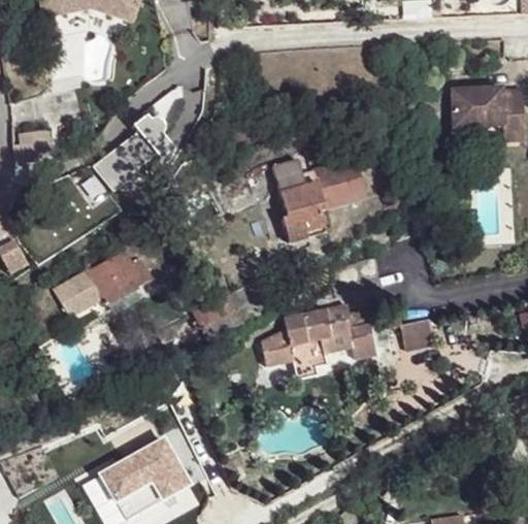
[(38,0),(41,15),(91,5),(131,19),(137,0),(38,0)]
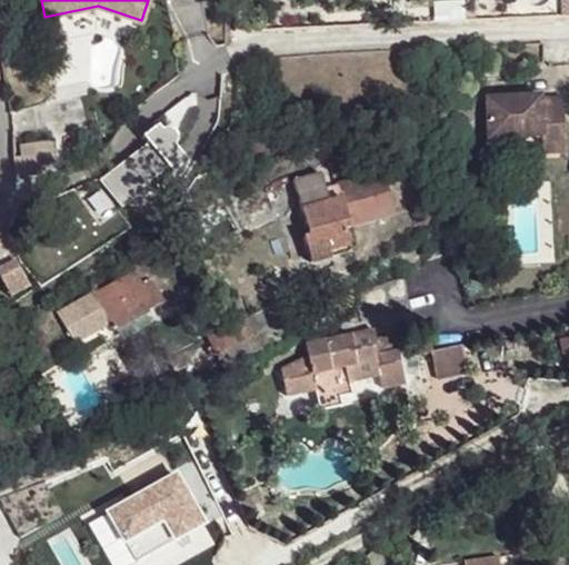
[(540,92),(486,95),(488,134),(542,132),(542,150),(566,149),(563,93),(540,93),(540,92)]
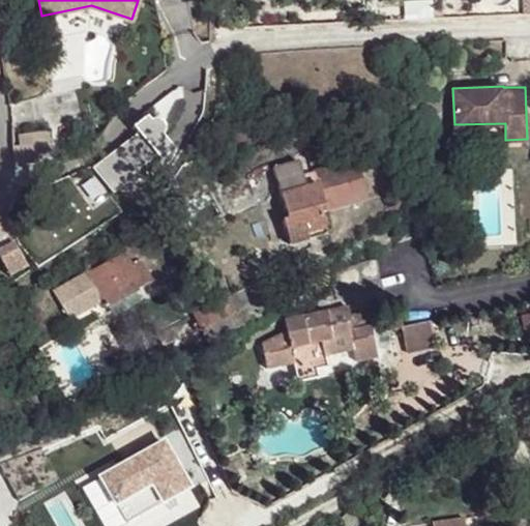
[(152,125),(152,124),(138,125),(157,167),(158,165),(141,127),(152,125)]
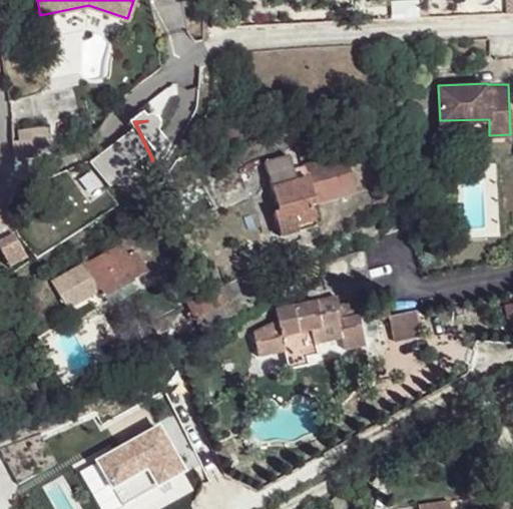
[(136,123),(153,159),(163,139),(157,136),(159,135),(161,133),(161,129),(160,125),(158,122),(155,121),(151,121),(147,123),(147,121),(136,123)]
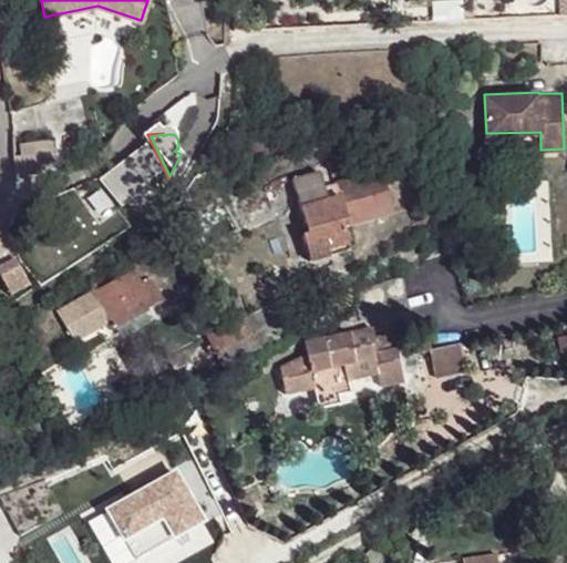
[(301,207),(306,206),(302,191),(323,185),(319,170),(294,177),(301,207)]
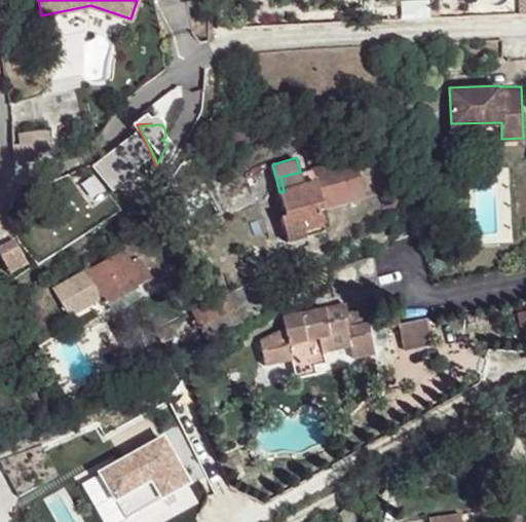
[(317,209),(363,195),(351,157),(330,163),(328,157),(314,161),(315,168),(310,169),(311,172),(301,175),(300,172),(280,177),(284,191),(279,192),(287,216),(291,229),(321,221),(317,209)]
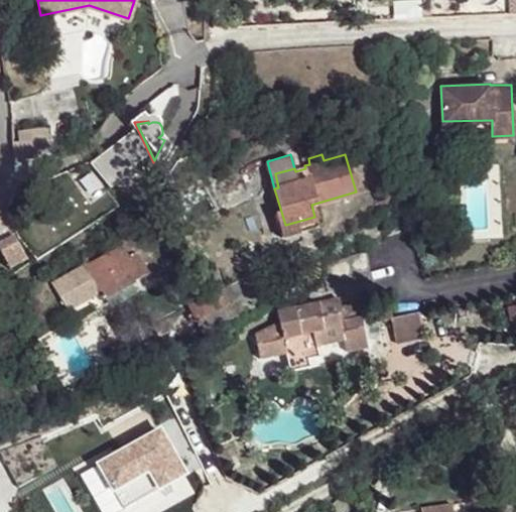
[(285,225),(281,212),(276,213),(282,237),(299,233),(298,230),(317,225),(314,217),(285,225)]
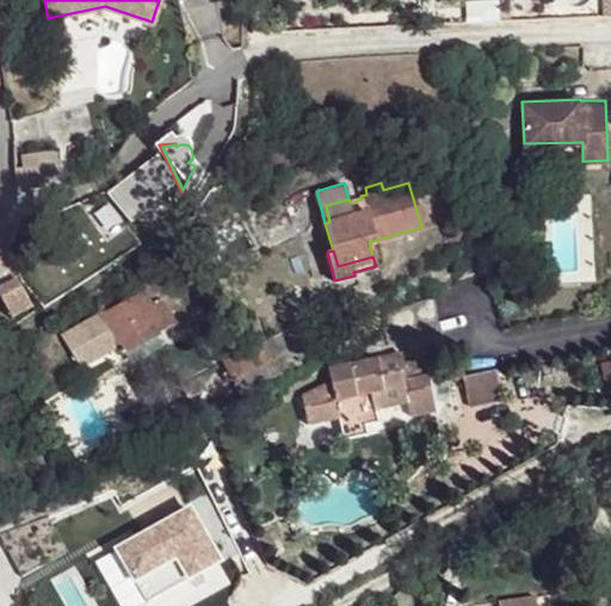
[(0,284),(0,294),(12,315),(31,304),(16,276),(0,284)]
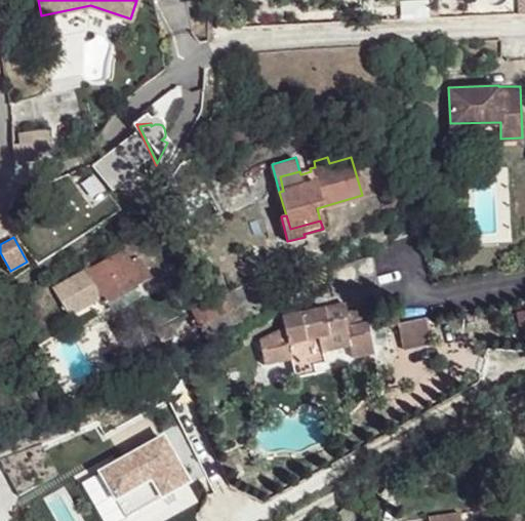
[(384,284),(373,247),(327,262),(336,295),(384,284)]
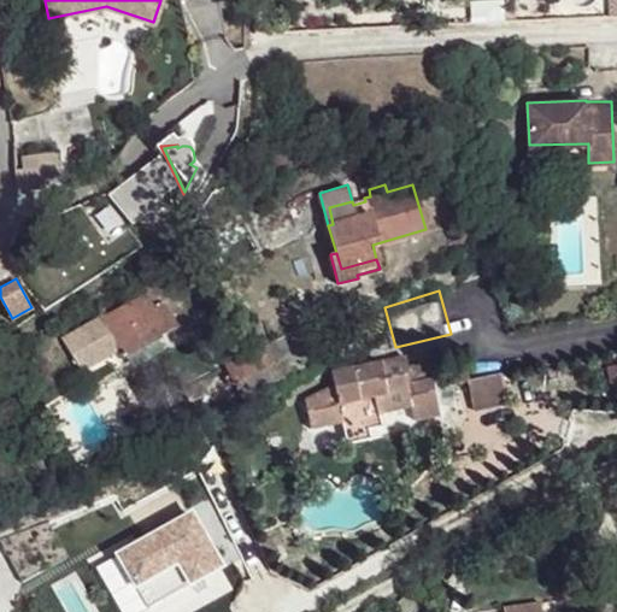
[(123,353),(159,335),(137,298),(101,316),(123,353)]
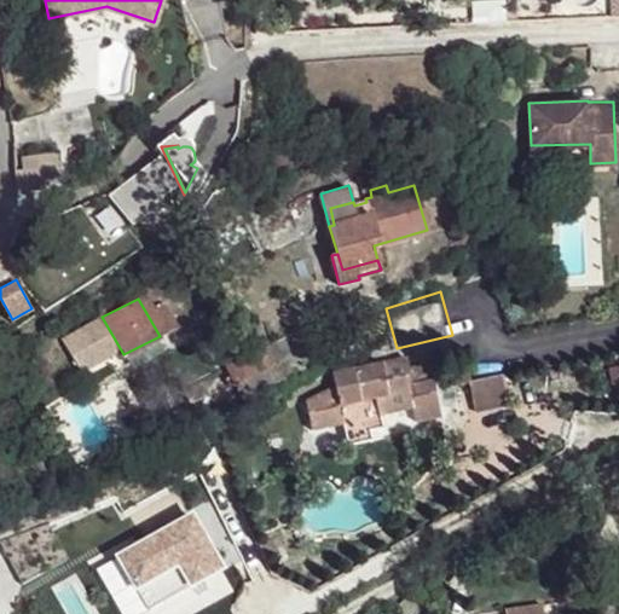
[(100,318),(65,337),(84,371),(119,352),(100,318)]
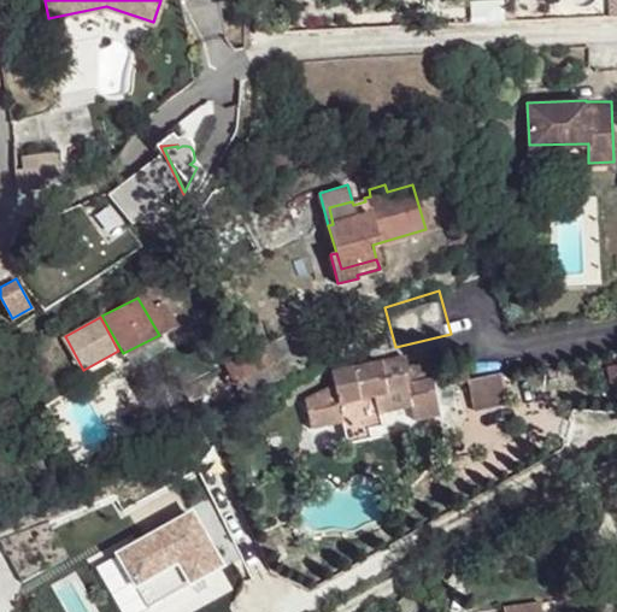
[(256,366),(268,360),(260,345),(248,351),(256,366)]
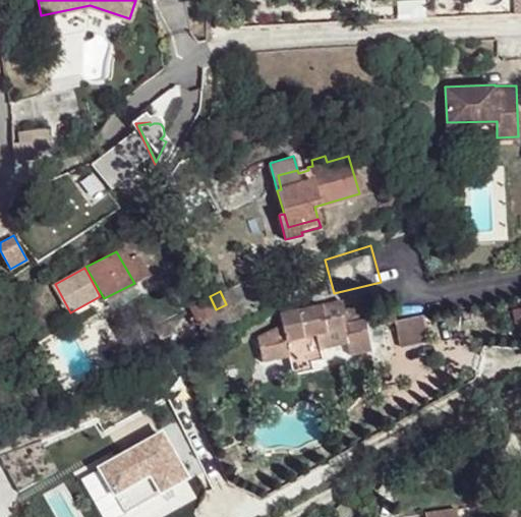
[(216,312),(210,298),(190,306),(194,316),(189,318),(191,324),(197,321),(205,337),(223,329),(216,312)]
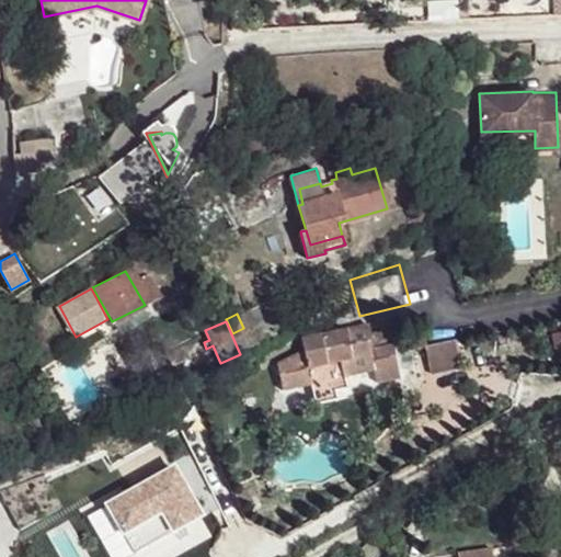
[(339,373),(355,367),(373,363),(382,360),(388,375),(409,367),(399,336),(378,342),(375,321),(366,322),(306,334),(308,347),(285,363),(292,387),(320,378),(339,373)]
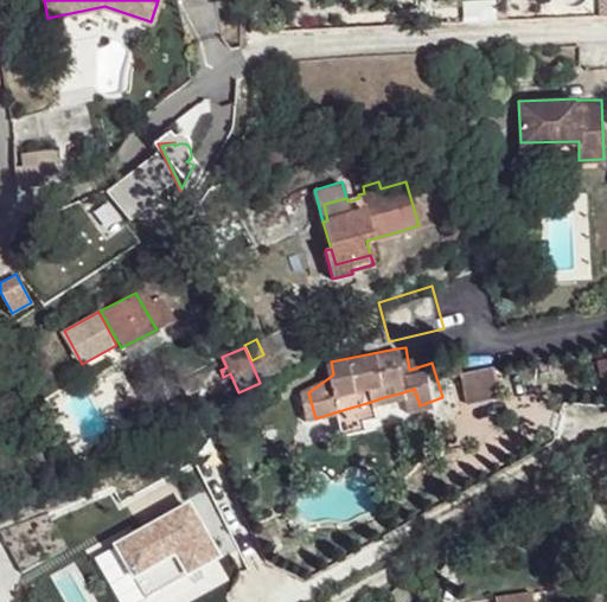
[(460,373),(467,401),(498,392),(491,365),(460,373)]
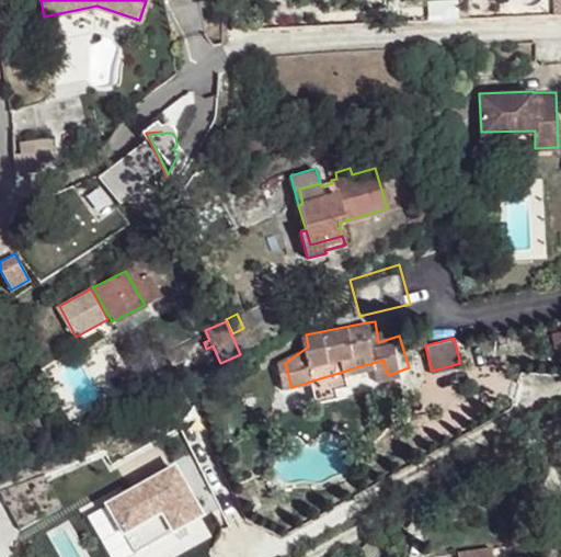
[(171,362),(186,355),(181,344),(167,352),(171,362)]
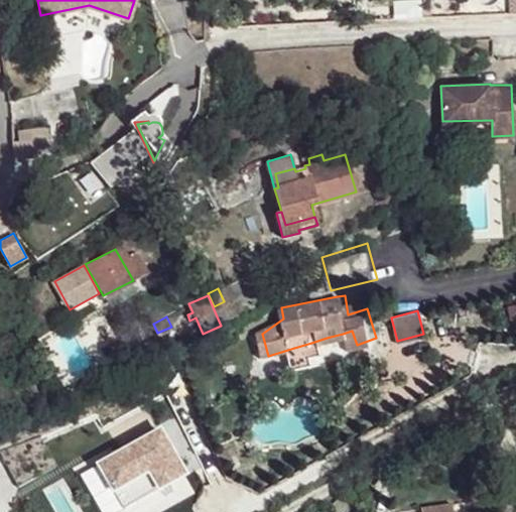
[(311,343),(294,348),(300,369),(321,362),(319,355),(331,351),(327,338),(311,343)]
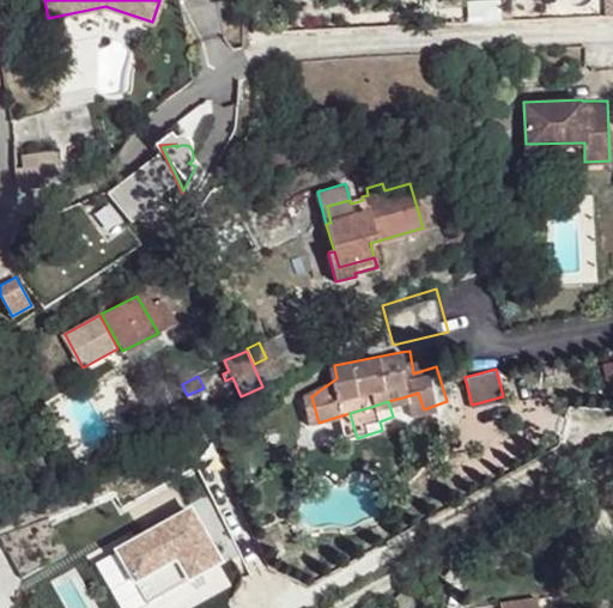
[(496,607),(510,607),(533,605),(532,597),(496,602),(496,607)]
